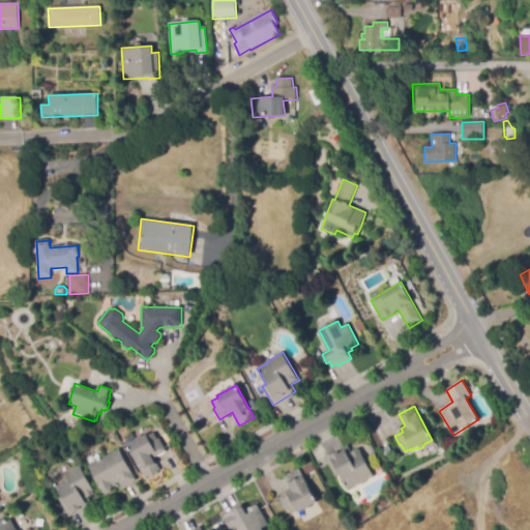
[(145,478),(140,469),(127,445),(136,441),(136,438),(139,437),(142,437),(147,435),(148,437),(154,433),(157,439),(159,438),(167,451),(154,458),(162,471),(145,478)]
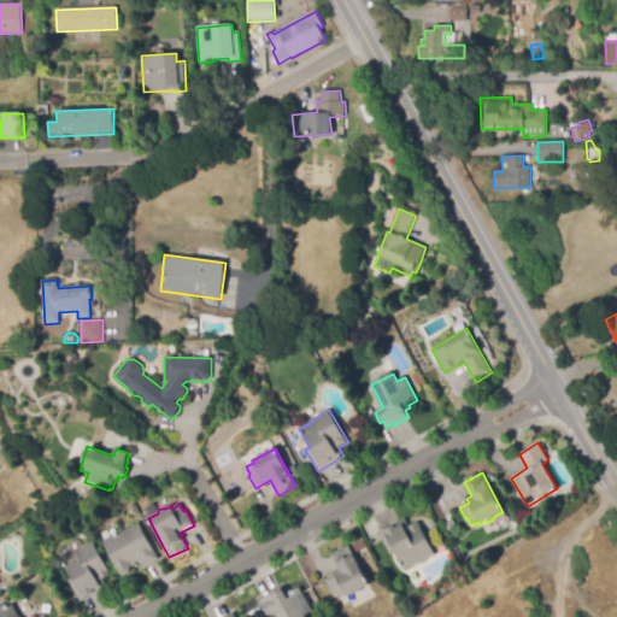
[(404,570),(395,553),(391,556),(378,533),(405,518),(410,527),(418,523),(436,557),(418,565),(417,564),(404,570)]
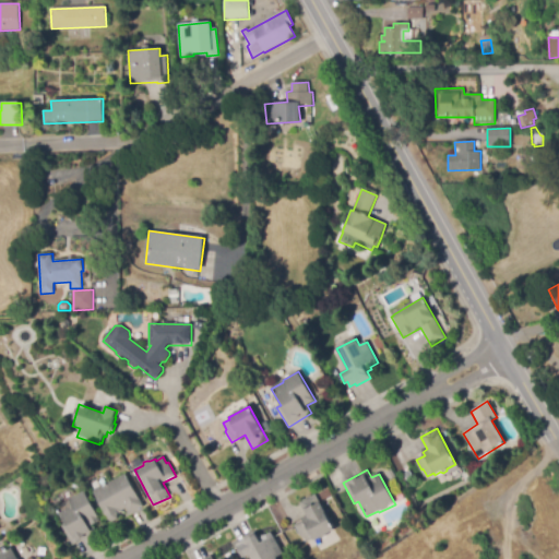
[(129,514),(126,509),(122,510),(123,512),(118,514),(118,519),(113,522),(108,519),(93,491),(109,482),(109,483),(126,474),(129,480),(143,507),(130,514),(129,514)]
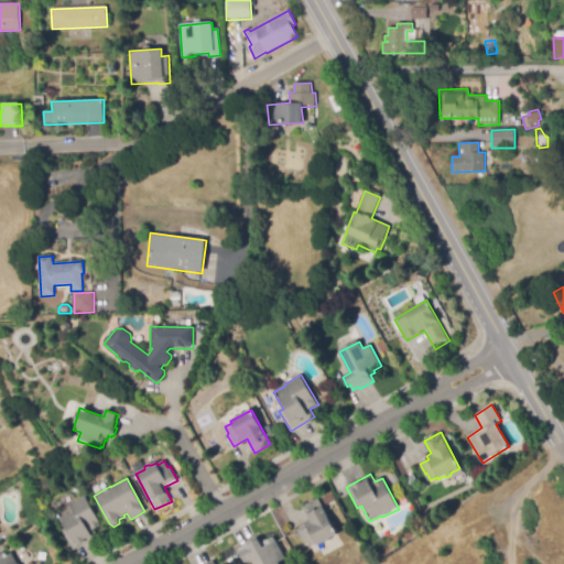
[(74,552),(64,532),(66,531),(56,512),(69,506),(69,503),(85,496),(100,525),(94,529),(99,539),(74,552)]
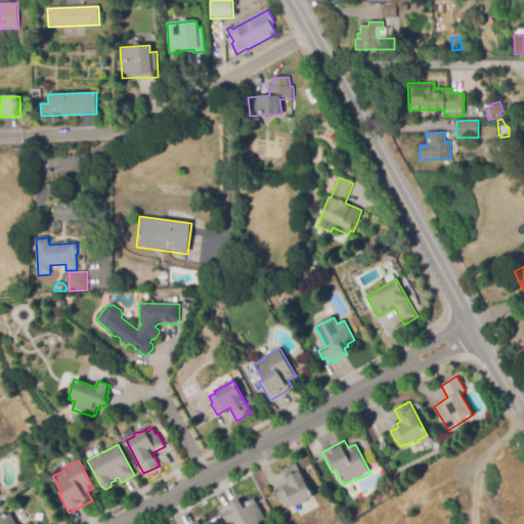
[(287,509),(284,503),(281,504),(276,493),(284,489),(282,486),(288,484),(280,472),(296,464),(313,497),(305,501),(306,504),(301,506),(301,505),(295,508),(294,506),(287,509)]
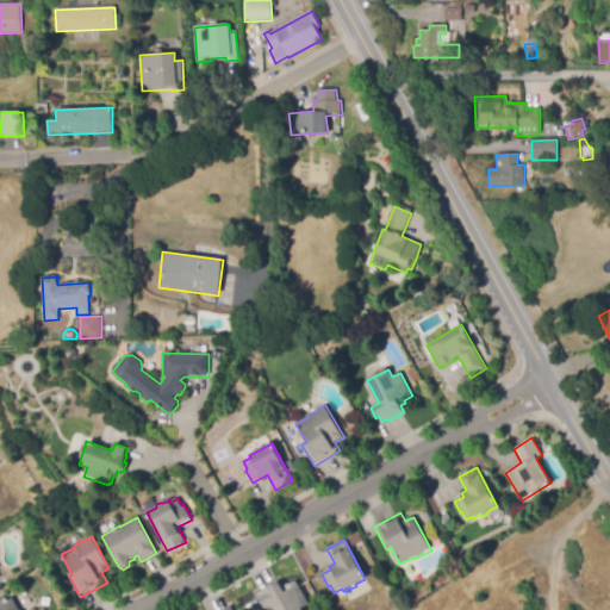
[(274,609),(272,605),(266,609),(259,597),(261,597),(259,593),(278,583),(284,593),(287,590),(284,585),(288,583),(290,585),(297,580),(310,604),(302,609),(274,609)]
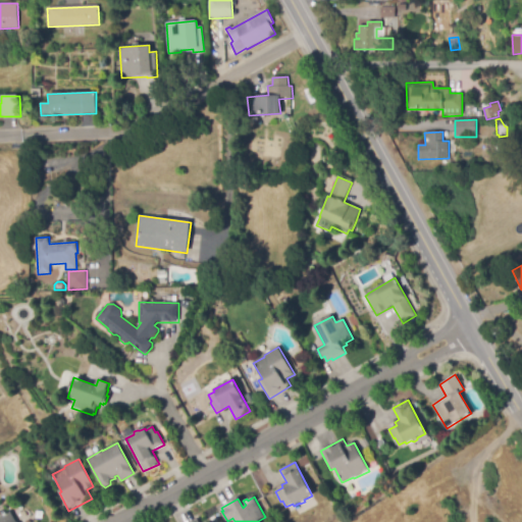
[(0,521),(0,518),(10,512),(15,521),(0,521)]
